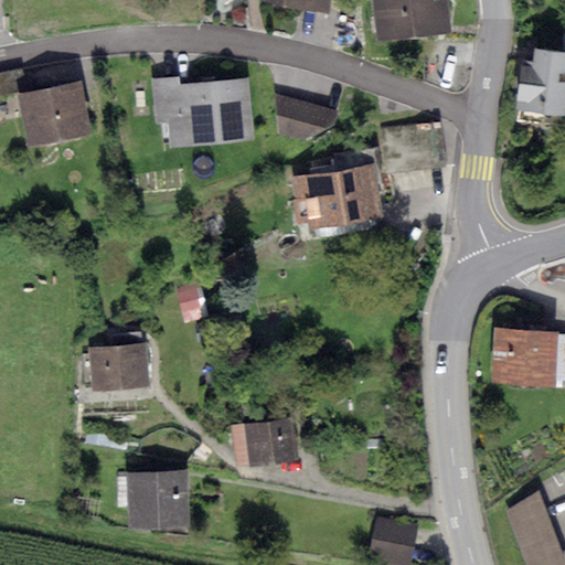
[(331,0),(275,0),(330,13),(331,0)]
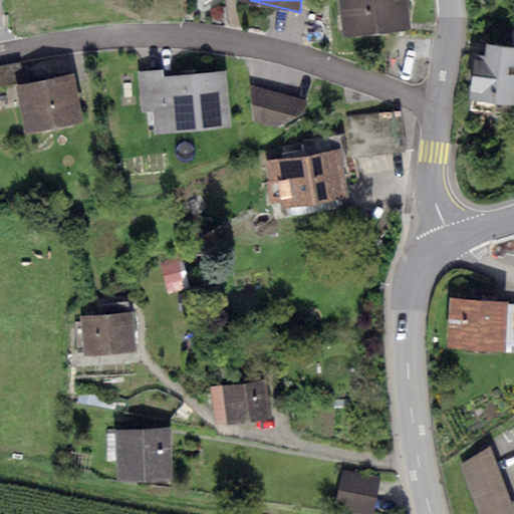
[(405,0),(337,0),(341,38),(408,31),(405,0)]
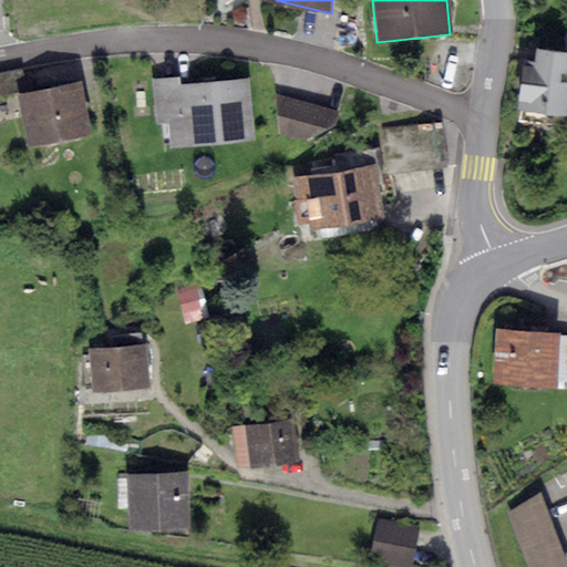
[(535,61),(522,59),(517,107),(566,112),(566,51),(536,49),(535,61)]
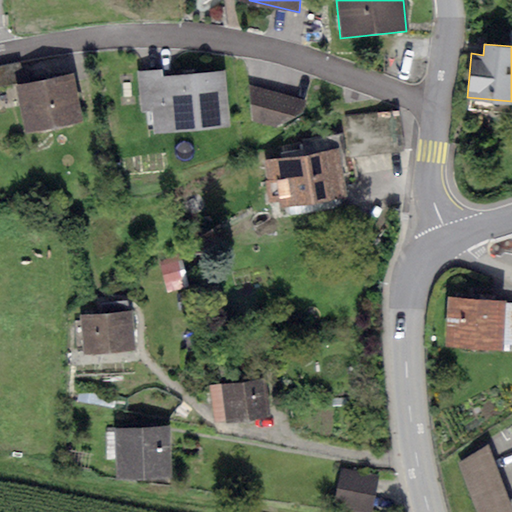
[(20,62),(0,66),(0,85),(23,81),(20,62)]
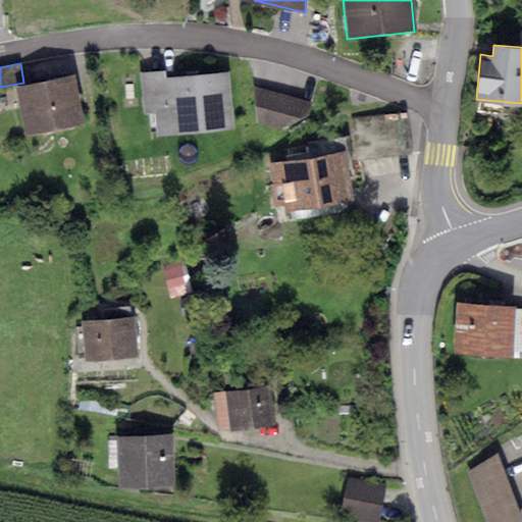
[(164,70),(139,72),(143,113),(153,112),(155,137),(235,131),(229,74),(165,80),(164,70)]
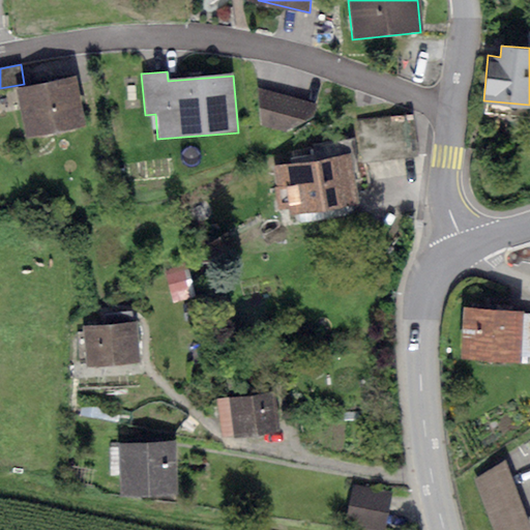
[(76,79),(18,89),(26,137),(85,126),(76,79)]
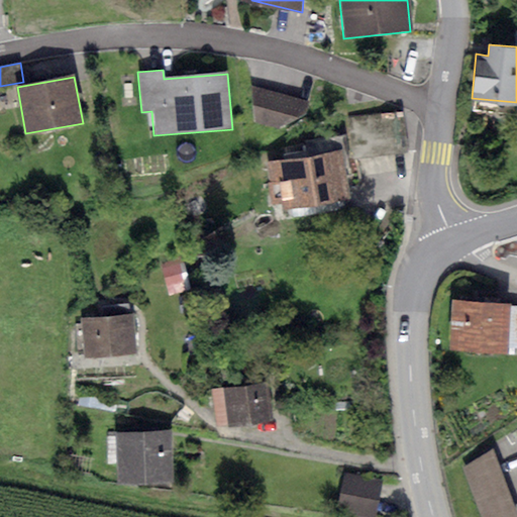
[(309,102),(250,86),(254,122),(277,129),(306,114),(309,102)]
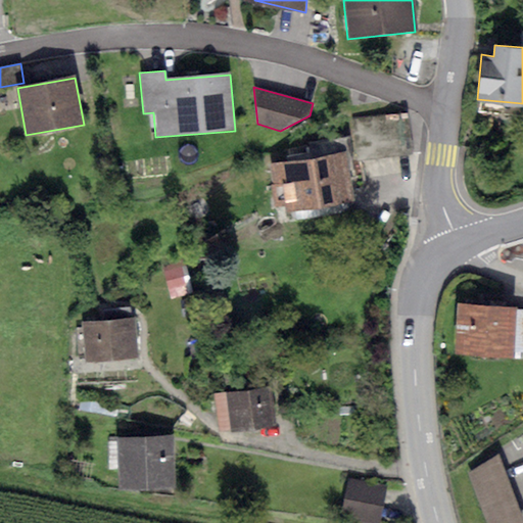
[(345,150),(270,162),(277,207),(284,206),(285,211),(353,200),(345,150)]
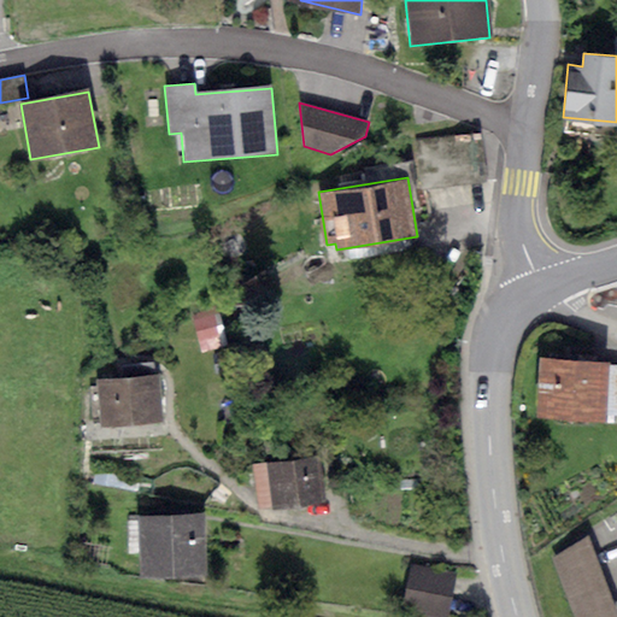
[(213,316),(194,321),(200,352),(221,348),(213,316)]
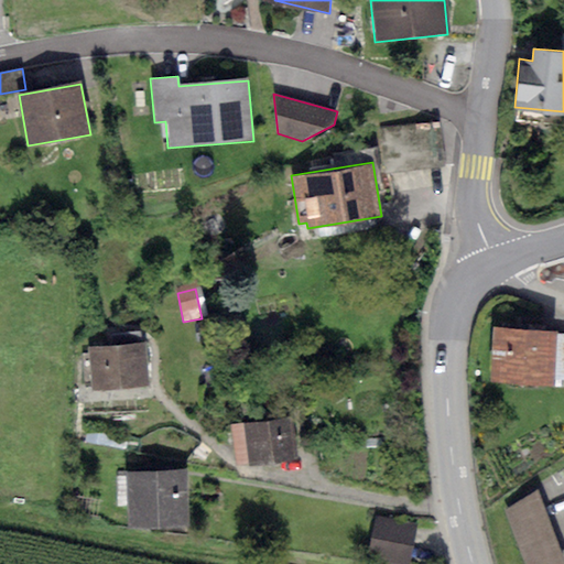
[(120,346),(88,349),(91,390),(150,384),(145,344),(142,344),(141,332),(119,334),(120,346)]
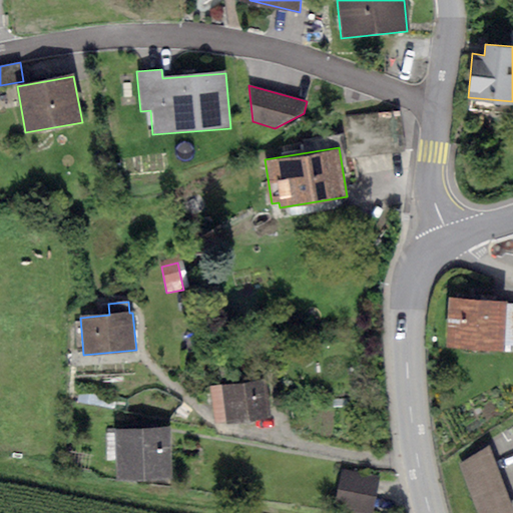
[(512,307),(455,302),(450,348),(510,354),(510,347),(512,347),(512,307)]
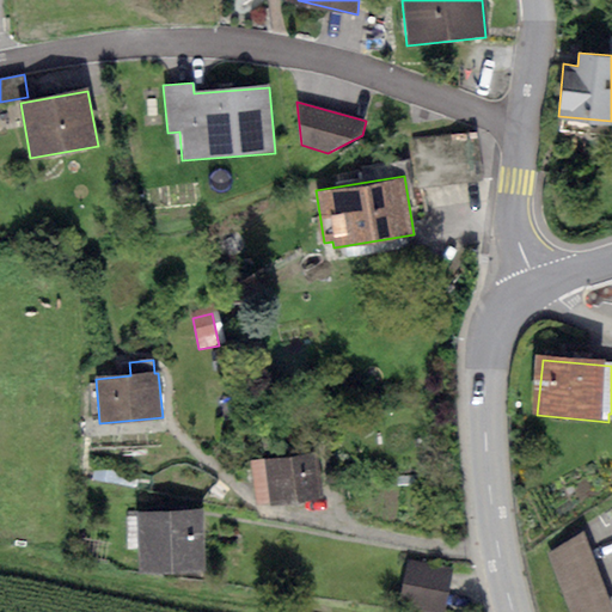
[(320,456),(265,461),(270,506),(325,501),(320,456)]
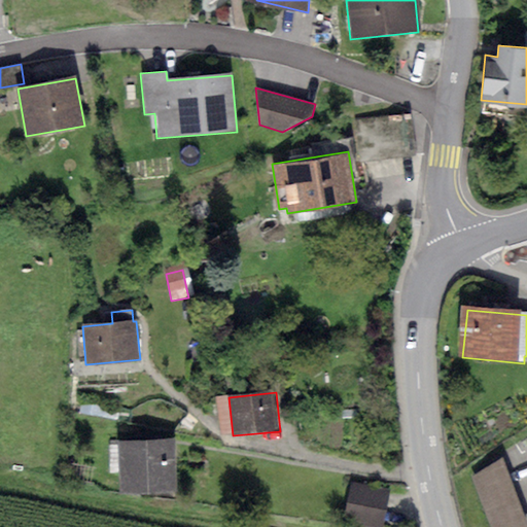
[(173,440),(118,442),(120,493),(175,491),(173,440)]
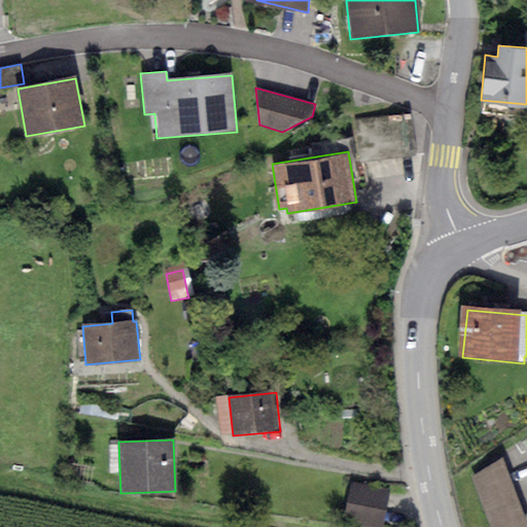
[(503,458),(471,478),(488,519),(519,500),(503,458)]
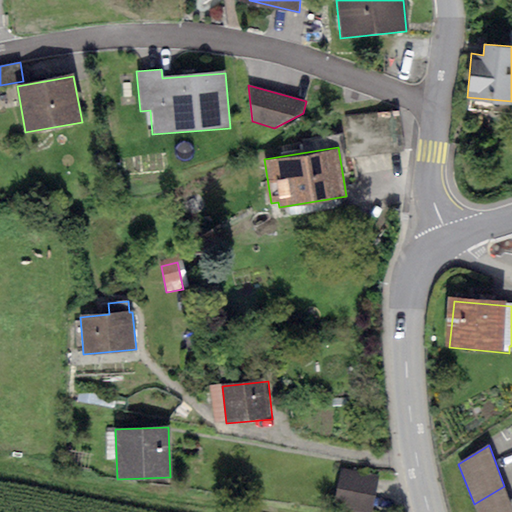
[(377,476),(343,469),(335,505),(370,511),(377,476)]
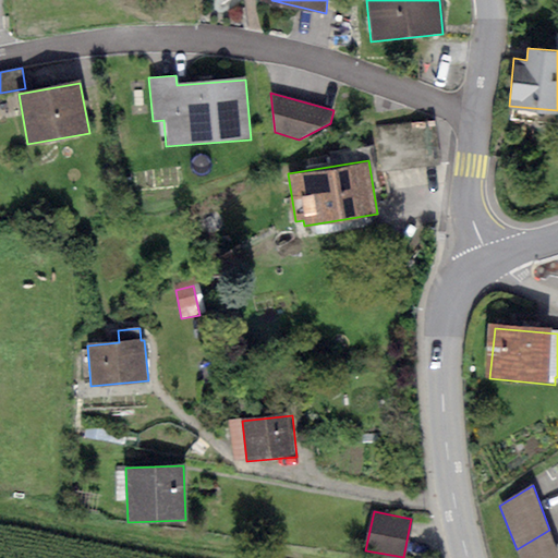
[(557,557),(557,554),(549,530),(517,549),(520,557),(557,557)]
